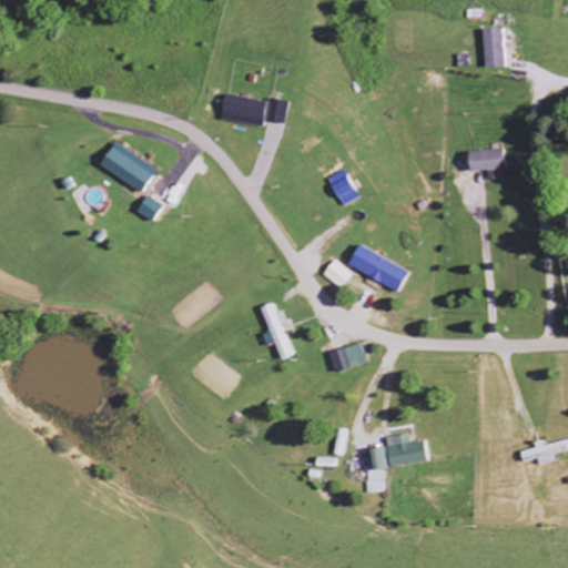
[(508,67),(506,29),(485,30),(487,68),(508,67)]
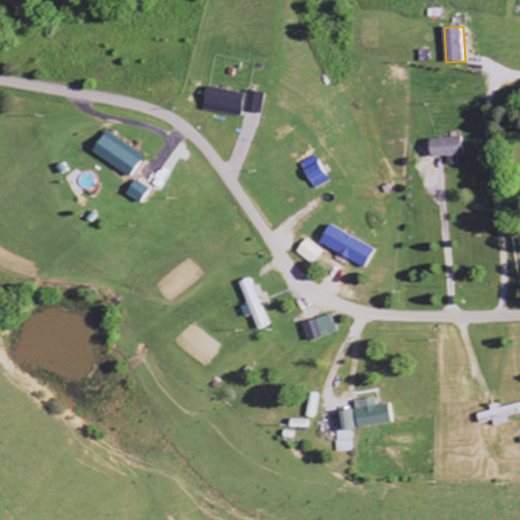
[(244,115),(245,91),(205,88),(203,113),(244,115)]
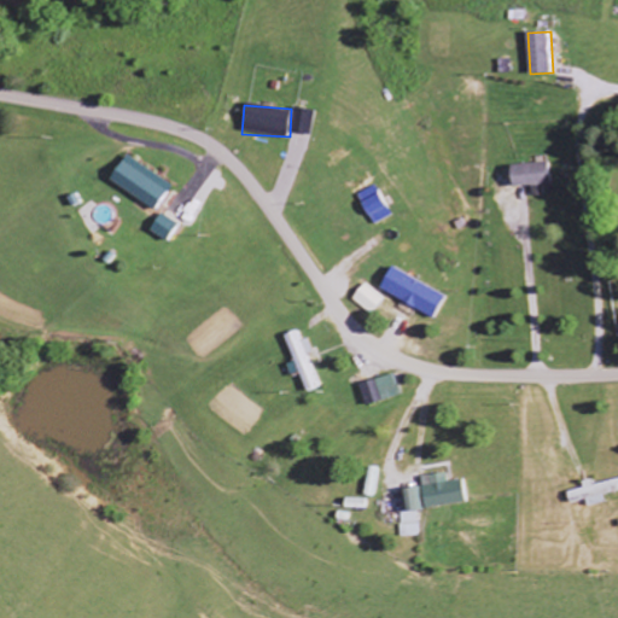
[(299,134),(313,135),(315,111),(303,110),(299,134)]
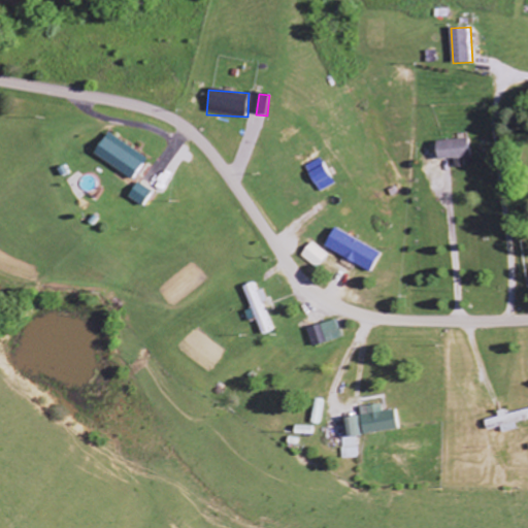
[(114,176),(131,187),(149,158),(108,133),(95,155),(119,170),(114,176)]
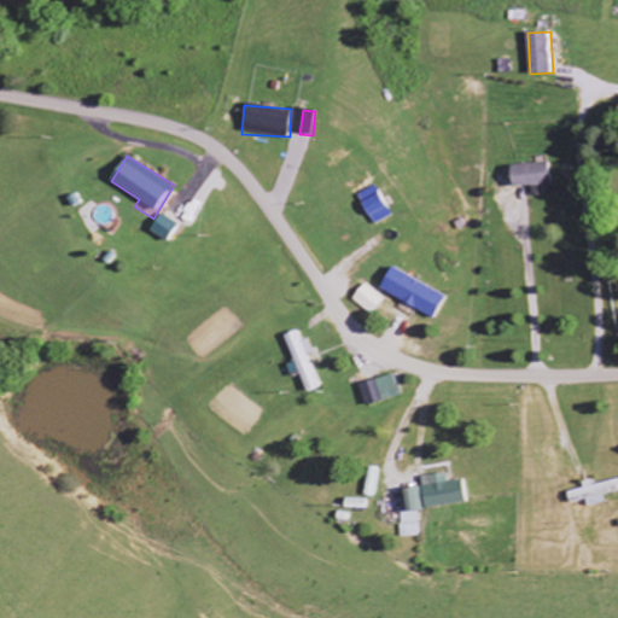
[(508,165),(508,187),(530,186),(531,196),(543,196),(542,185),(551,185),(549,163),(508,165)]
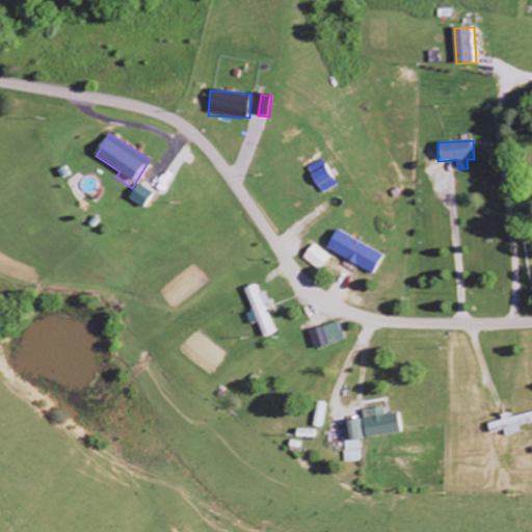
[(307,167),(319,194),(336,187),(323,160),(307,167)]
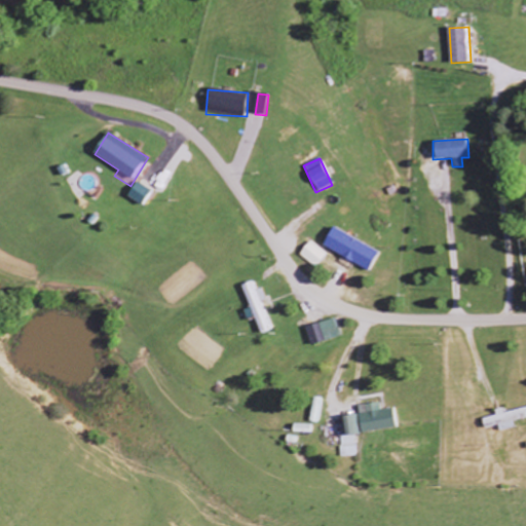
[(145,208),(153,191),(137,182),(128,197),(145,208)]
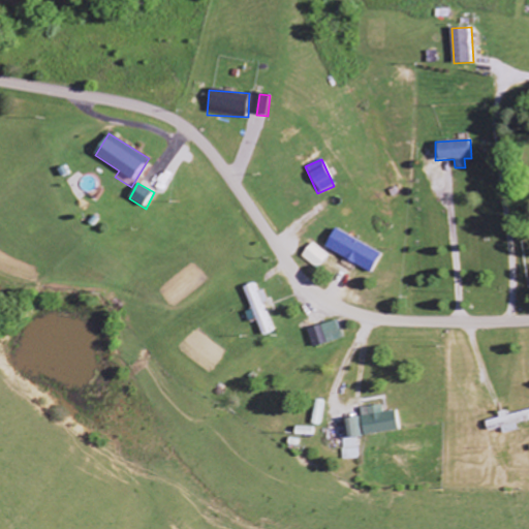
[(321,250),(370,273),(379,252),(331,229),(321,250)]
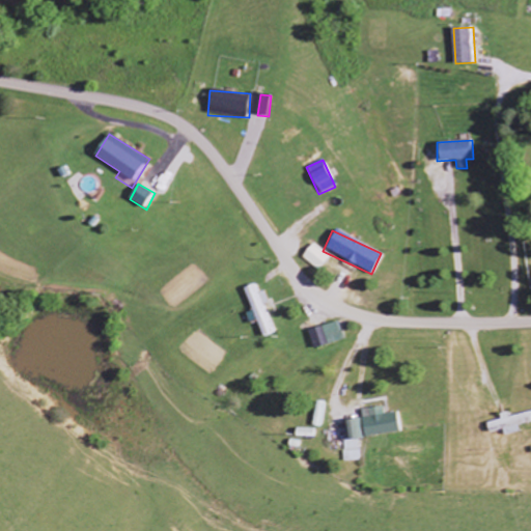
[(317,271),(329,257),(312,244),(301,257),(317,271)]
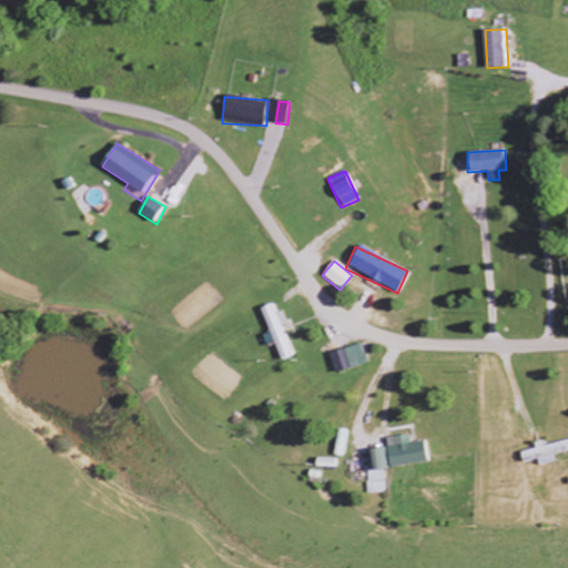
[(280,327),(286,325),(281,312),(275,314),(271,304),(260,310),(281,362),(292,357),(280,327)]
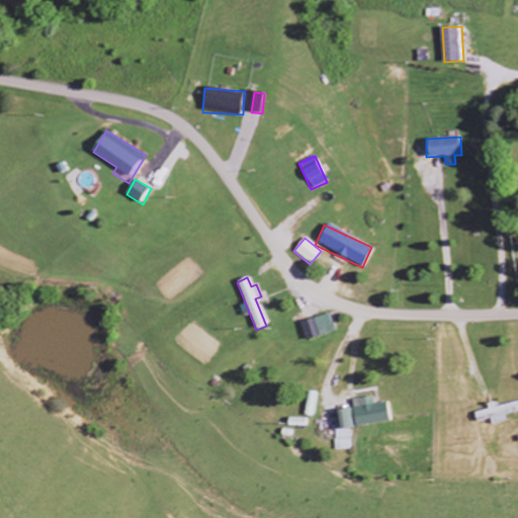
[(306,320),(308,329),(303,330),(305,339),(335,333),(331,315),(306,320)]
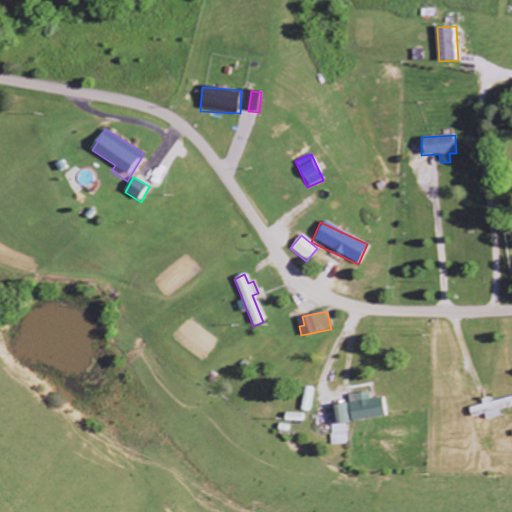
[(385,417),(382,398),(369,400),(367,392),(345,395),(350,423),(385,417)]
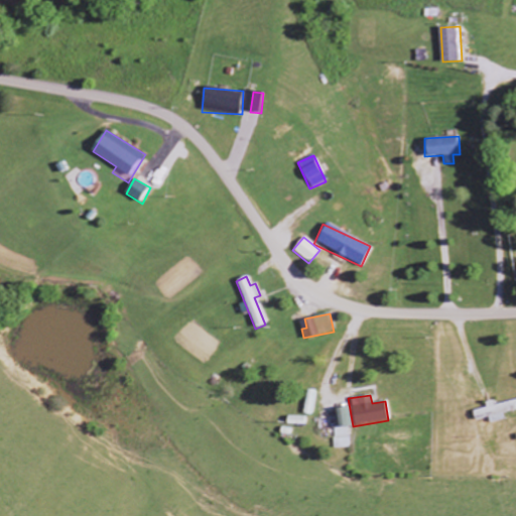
[(488,424),(502,420),(500,414),(510,411),(508,401),(484,407),(485,410),(484,411),(488,424)]
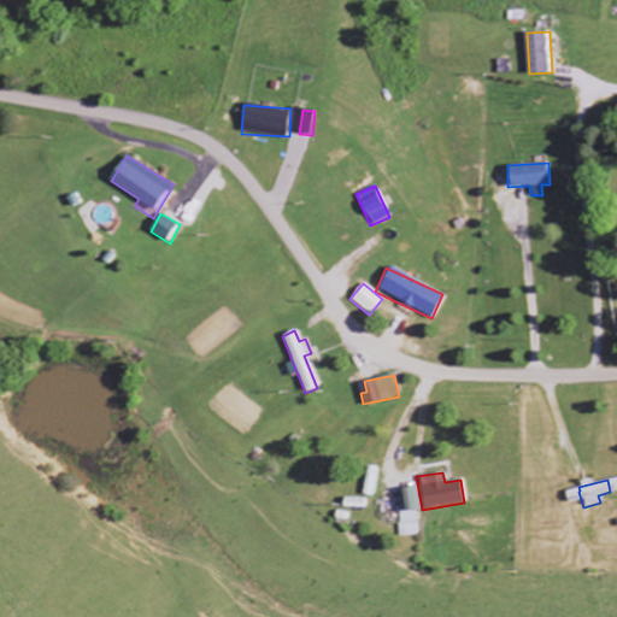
[(401,536),(415,536),(413,489),(399,489),(401,536)]
